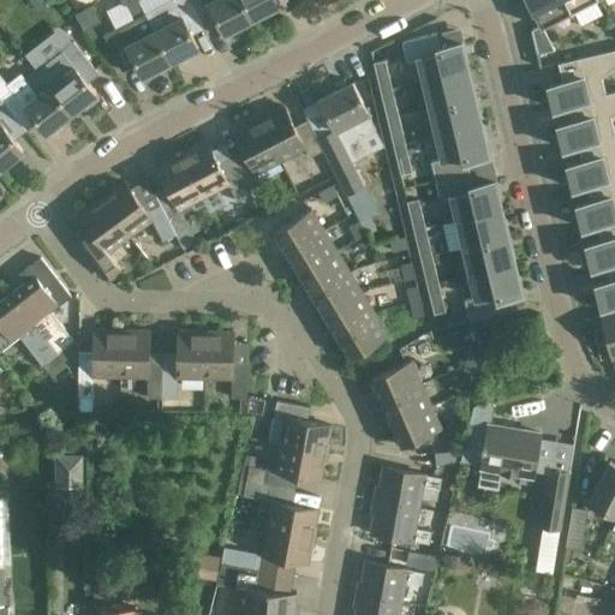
[(173,59),(141,0),(131,0),(125,4),(132,18),(103,34),(123,70),(136,63),(142,76),(173,59)]
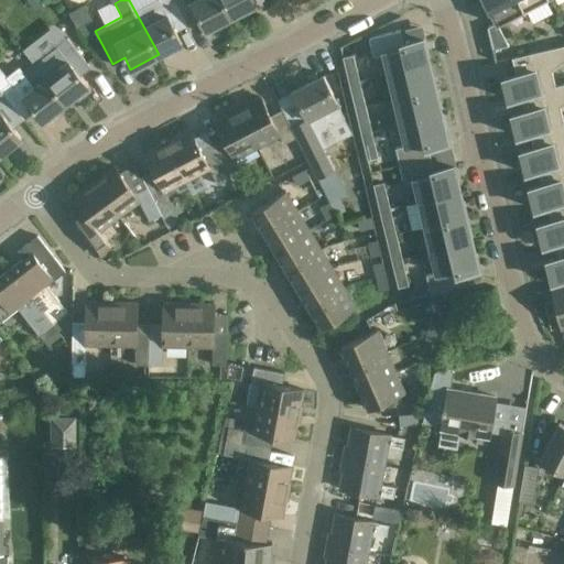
[(129,0),(159,54),(182,42),(176,32),(190,24),(175,0),(129,0)]
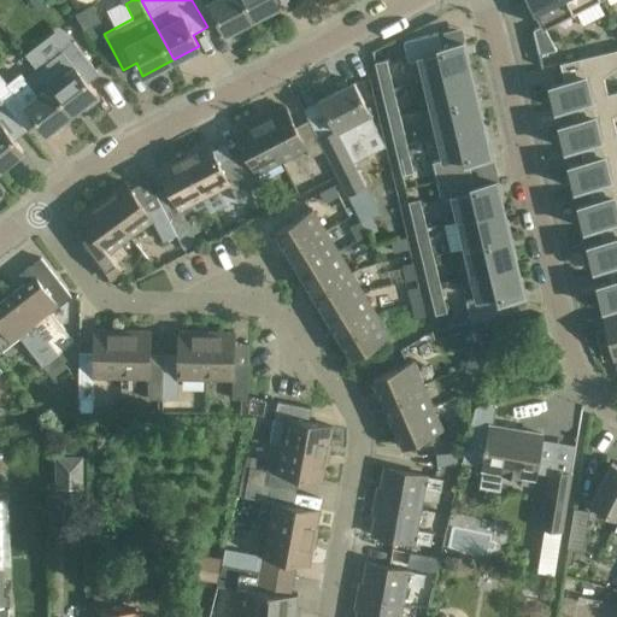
[(253,19),(242,0),(217,0),(212,3),(210,0),(192,0),(207,27),(218,21),(225,34),(253,19)]
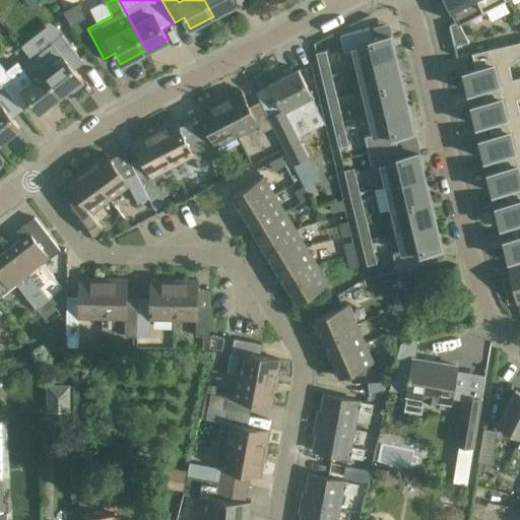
[(204,0),(213,16),(238,3),(236,0),(204,0)]
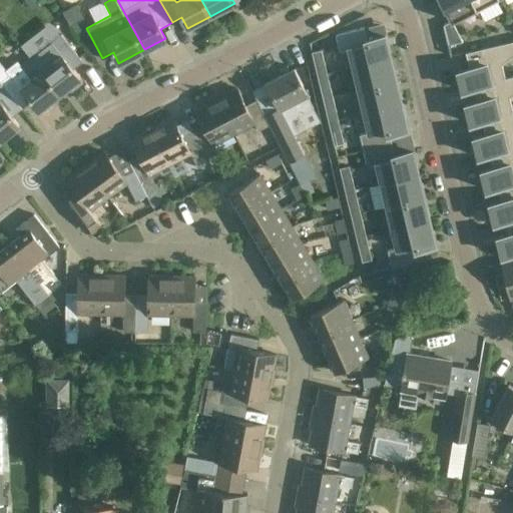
[(492,0),(442,0),(445,4),(443,6),(451,22),(492,0)]
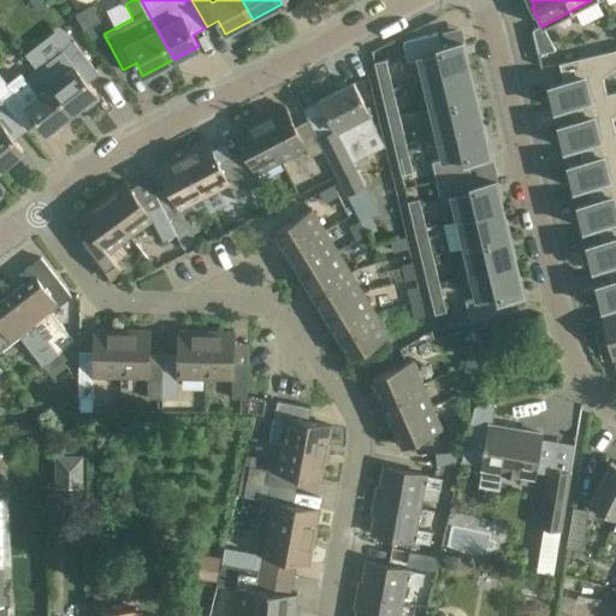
[(540,54),(554,51),(542,27),(534,28),(540,54)]
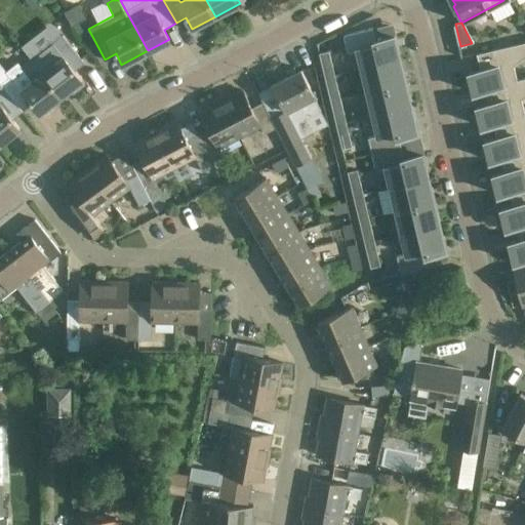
[(361,66),(399,56),(394,35),(375,39),(372,28),(342,35),(347,51),(357,49),(361,66)]
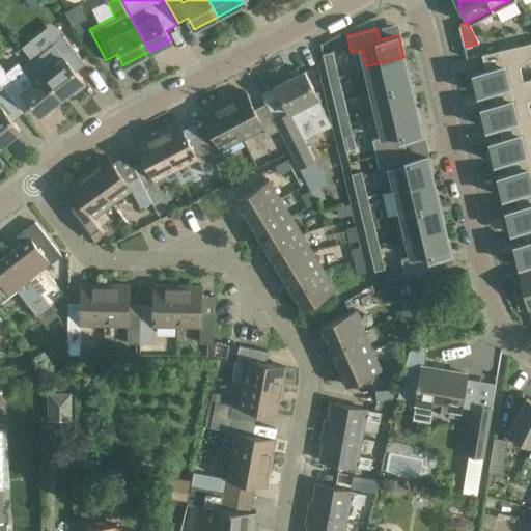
[(31,60),(60,96),(82,80),(75,71),(85,62),(62,34),(52,43),(63,56),(50,67),(46,61),(38,67),(31,59),(31,60)]
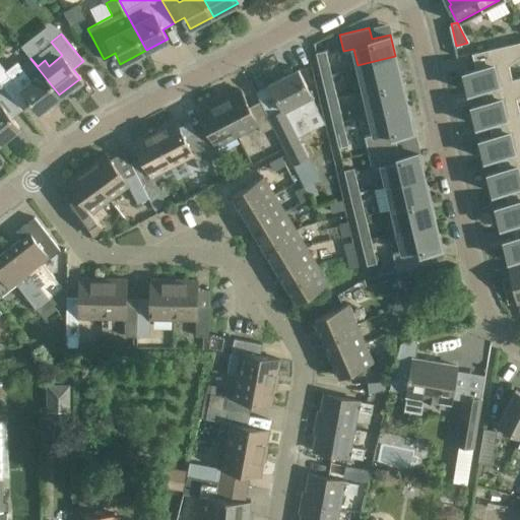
[(467,90),(519,77),(519,76),(512,78),(509,65),(519,56),(519,41),(471,53),(475,68),(463,71),(467,90)]
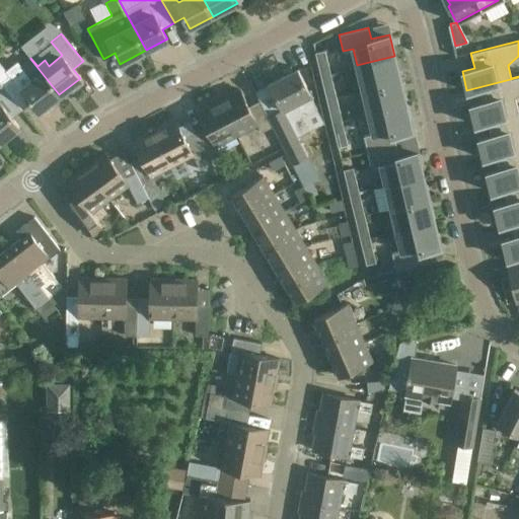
[(320,73),(329,71),(324,51),(315,53),(320,73)]
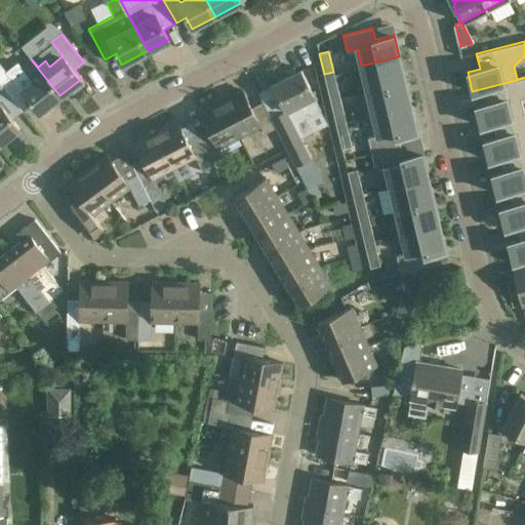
[(399,56),(361,66),(367,91),(405,82),(399,56)]
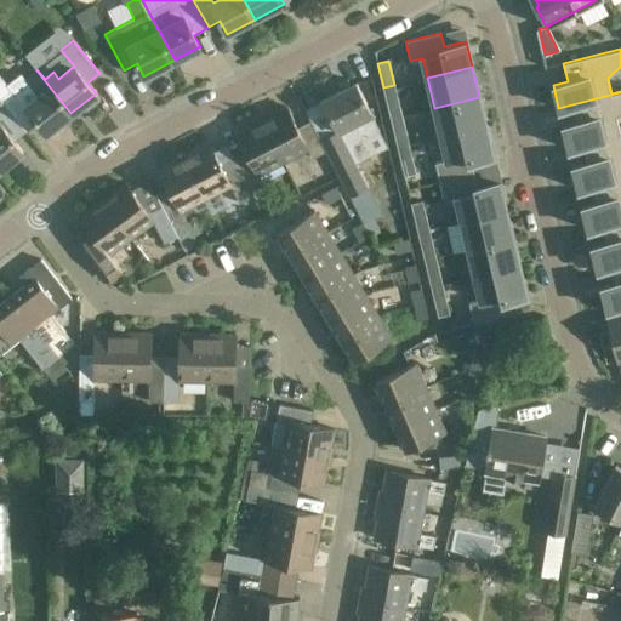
[(10,90),(0,97),(0,101),(24,132),(36,123),(45,134),(70,113),(36,70),(26,79),(21,73),(6,85),(10,90)]
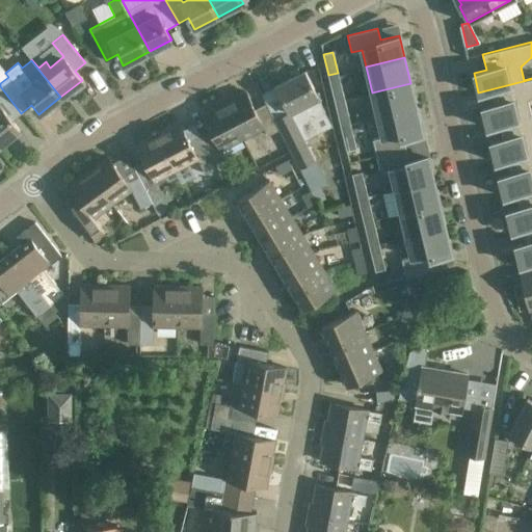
[(325,112),(317,98),(318,97),(304,71),(276,85),(290,111),(274,120),(273,120),(278,129),(298,168),(298,167),(310,190),(326,183),(315,159),(294,120),(310,111),(313,117),(325,112)]
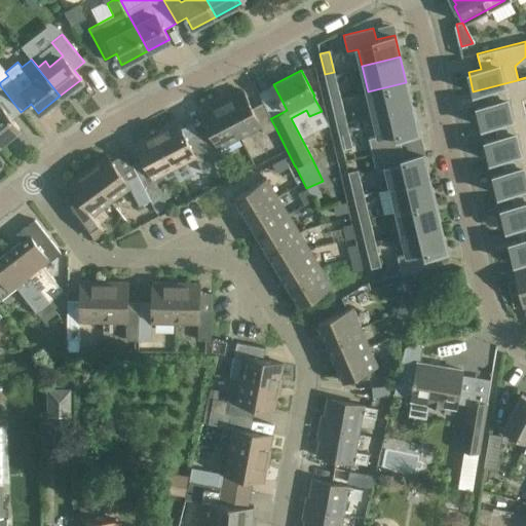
[(334,72),(325,74),(331,100),(340,98),(334,72)]
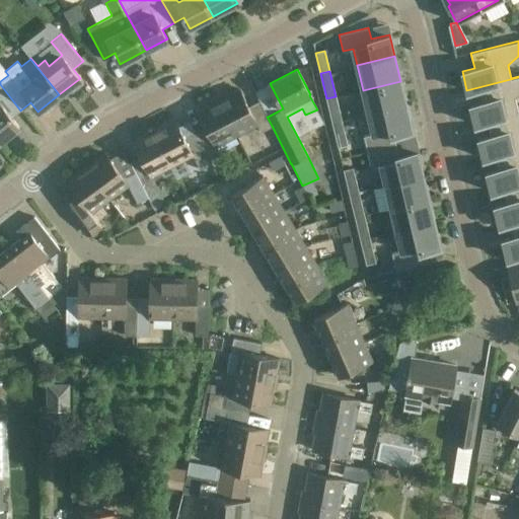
[(474,124),(518,113),(518,112),(518,113),(515,98),(518,95),(518,77),(466,90),(467,91),(479,88),(483,102),(470,105),(474,124)]
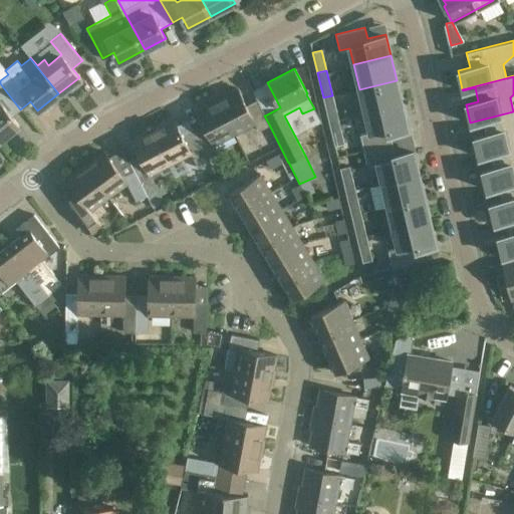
[(365,113),(403,104),(397,80),(359,89),(365,113)]
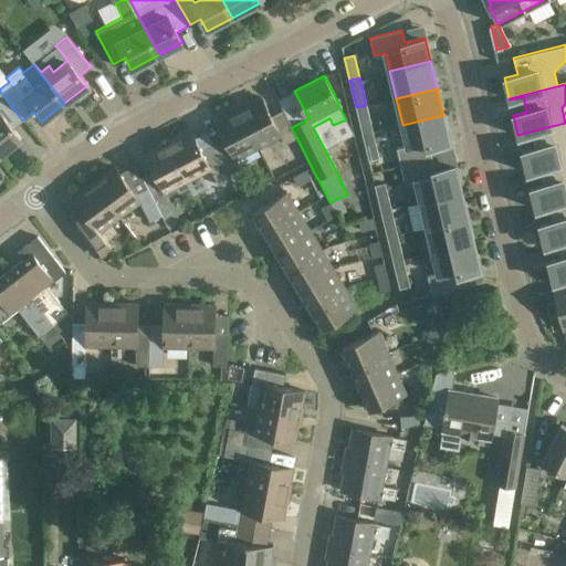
[(22,121),(0,92),(0,154),(20,138),(12,128),(22,121)]
